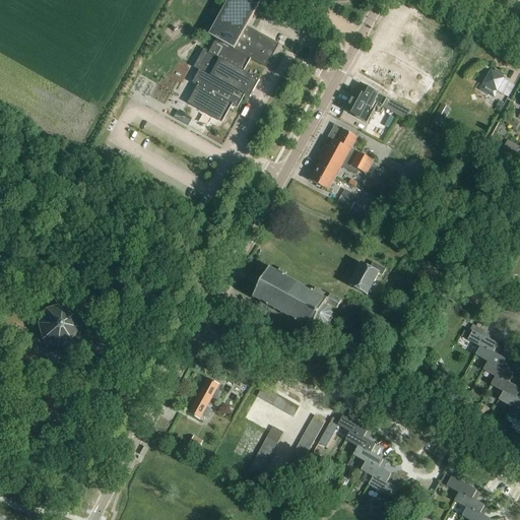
[(213,39),(235,50),(250,58),(265,67),(277,45),(247,27),(262,0),(229,0),(209,36),(213,39)]
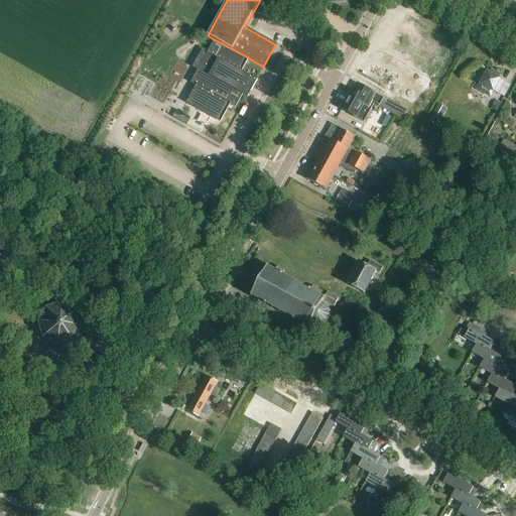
[(194,84),(183,101),(187,103),(219,120),(228,103),(230,104),(233,106),(241,93),(248,97),(255,80),(241,71),(248,57),(233,49),(212,38),(205,51),(202,49),(191,66),(196,68),(188,81),(194,84)]
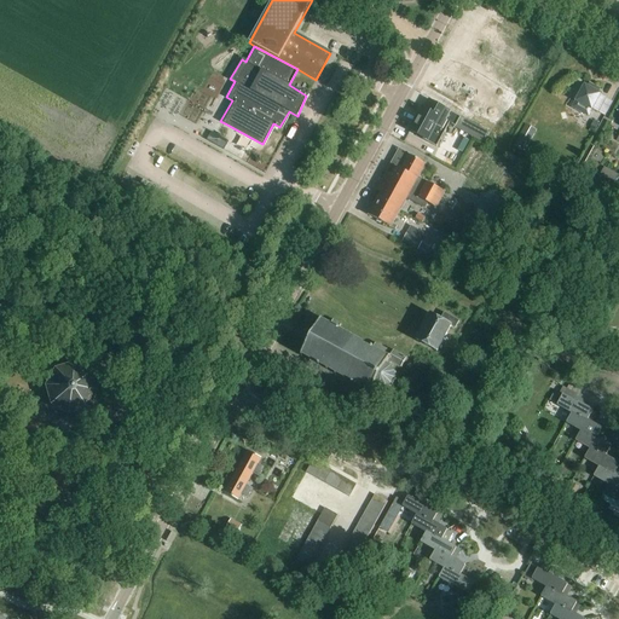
[(601,88),(590,82),(588,87),(585,86),(585,87),(579,84),(571,97),(577,100),(573,108),(589,116),(593,109),(599,113),(606,98),(600,96),(600,94),(599,93),(601,88)]
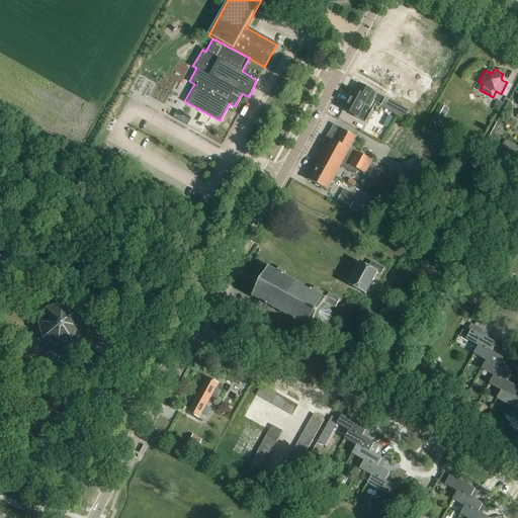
[(381,106),(385,98),(359,84),(355,91),(354,90),(343,109),(355,116),(354,117),(365,123),(376,103),(381,106)]
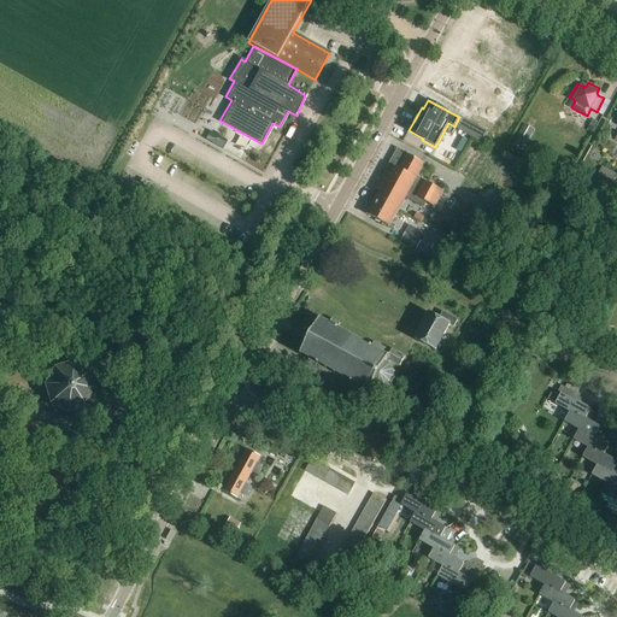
[(524,124),(512,146),(523,152),(535,130),(524,124)]
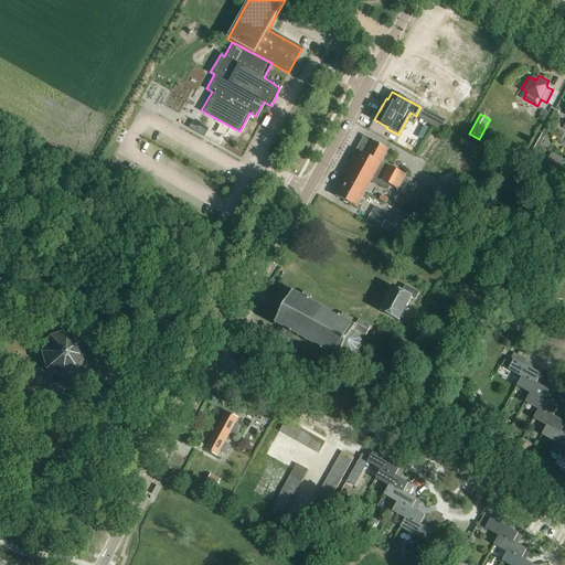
[(192,120),(188,128),(203,136),(208,128),(199,124),(192,120)]
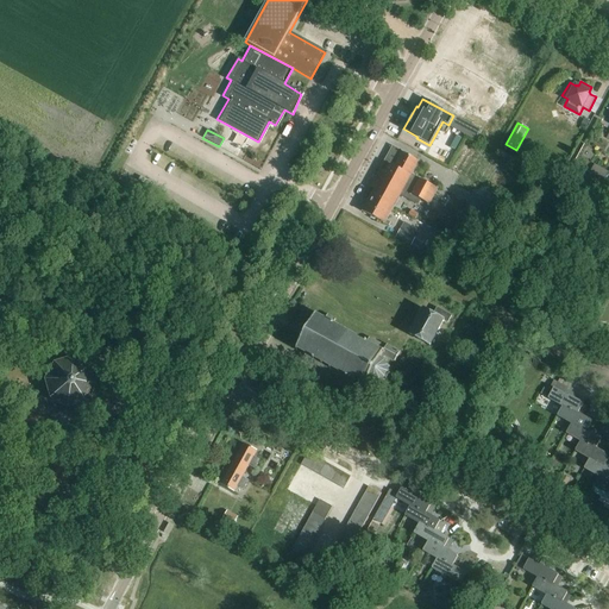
[(438,189),(412,175),(419,162),(391,146),(370,187),(372,188),(376,190),(363,212),(385,224),(389,226),(390,223),(387,220),(401,195),(416,203),(419,199),(429,205),(438,189)]
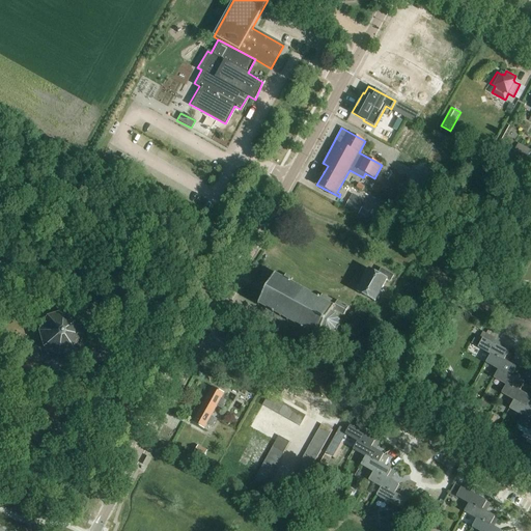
[(525,158),(528,154),(529,150),(516,143),(513,150),(525,158)]
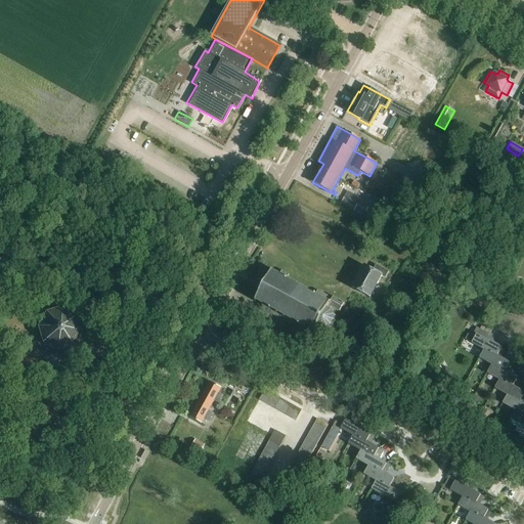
[(357,189),(360,184),(354,180),(351,185),(357,189)]
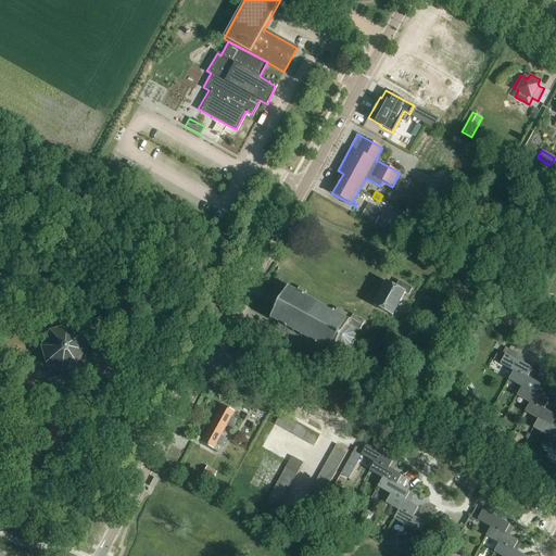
[(364,218),(368,211),(362,207),(357,215),(364,218)]
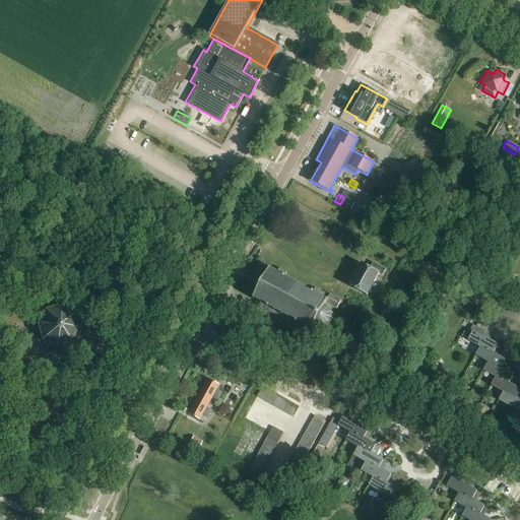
[(340,204),(347,208),(351,201),(344,197),(340,204)]
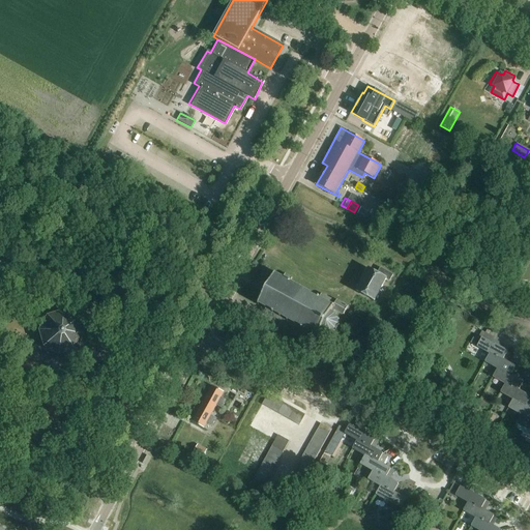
[(390,282),(393,275),(381,268),(378,274),(369,269),(357,292),(375,301),(386,280),(390,282)]
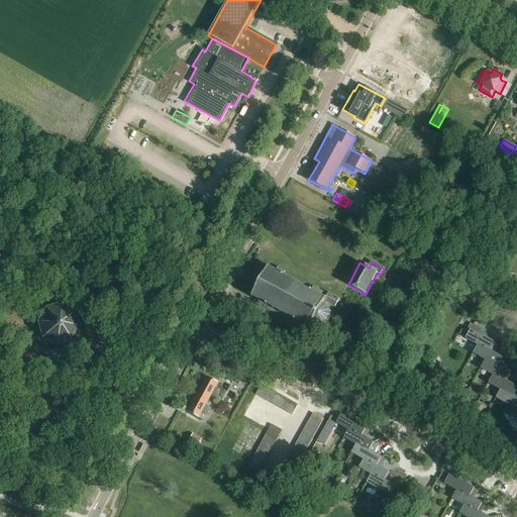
[(297,282),(297,283),(291,280),(291,278),(290,278),(290,279),(284,276),(284,275),(284,274),(285,272),(278,268),(277,270),(276,270),(276,271),(270,268),(270,267),(269,266),(269,268),(267,267),(267,268),(268,268),(252,295),(251,295),(250,296),(252,296),(251,298),(252,298),(253,297),(260,300),(259,302),(260,302),(257,305),(265,308),(266,306),(267,306),(268,305),(274,308),(273,309),(274,310),(275,309),(281,312),(280,313),(281,314),(282,313),(288,316),(287,317),(288,318),(289,316),(295,320),(294,321),(295,321),(293,324),(300,328),(301,325),(302,325),(303,324),(309,328),(308,329),(309,329),(310,328),(311,329),(312,328),(310,327),(313,322),(317,325),(317,326),(318,326),(318,325),(322,325),(323,326),(323,325),(323,324),(327,322),(328,323),(328,322),(328,321),(330,318),(331,318),(331,317),(330,317),(330,312),(331,312),(331,311),(330,311),(327,308),(328,307),(328,306),(329,304),(335,307),(339,299),(328,293),(327,295),(313,287),(312,290),(311,290),(311,291),(305,287),(305,286),(304,286),(304,287),(298,283),(298,282),(297,282)]
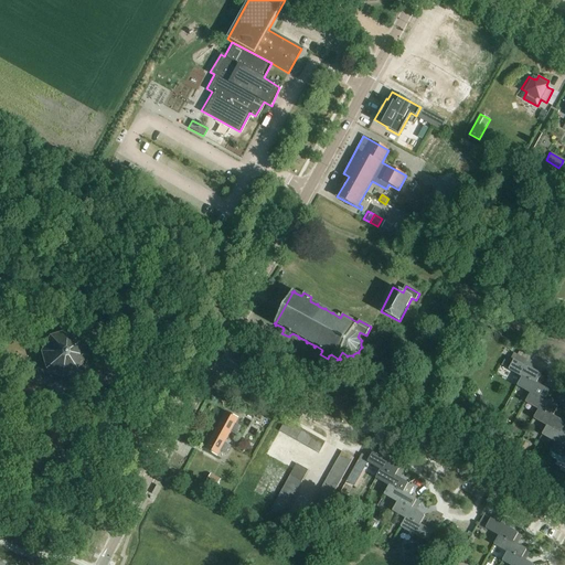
[(31,323),(35,315),(30,311),(24,320),(31,323)]
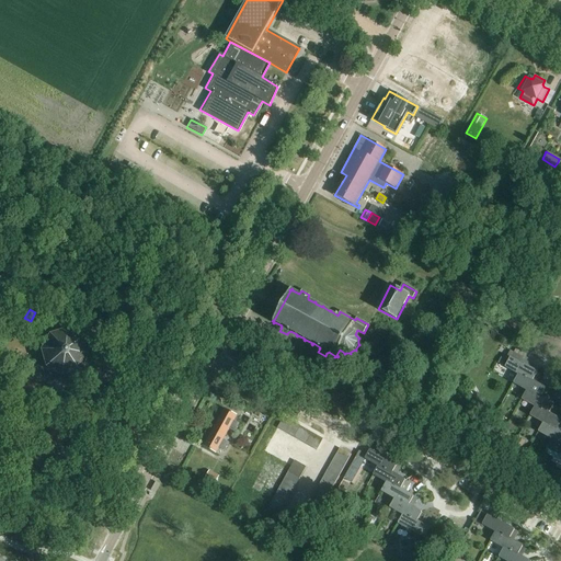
[(87,356),(87,355),(86,355),(81,339),(82,339),(81,338),(67,330),(65,330),(49,334),(48,335),(41,350),(41,351),(45,366),(45,367),(46,368),(60,376),(61,376),(77,371),(78,370),(86,356),(87,356)]
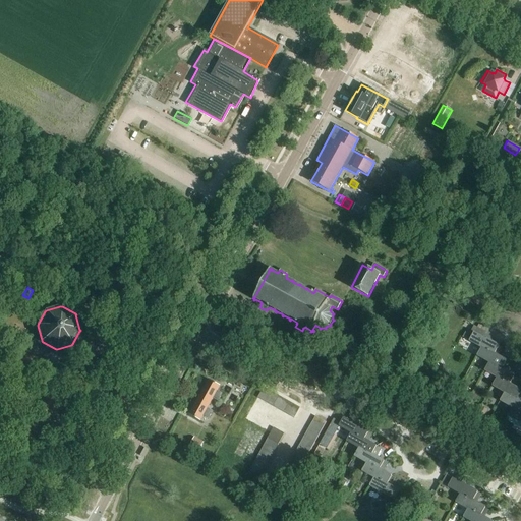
[(490,342),(494,338),(485,333),(485,332),(474,326),(471,331),(470,330),(466,339),(481,348),(495,354),(499,346),(490,342)]
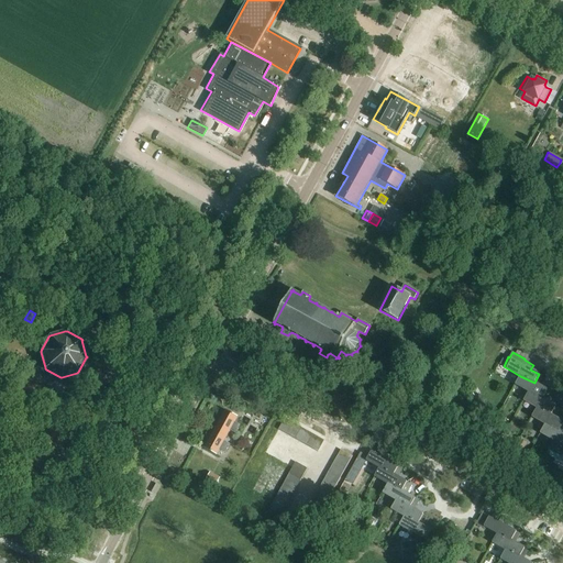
[(516,385),(529,392),(542,399),(548,390),(538,385),(543,376),(540,374),(539,374),(534,383),(520,376),(516,385)]
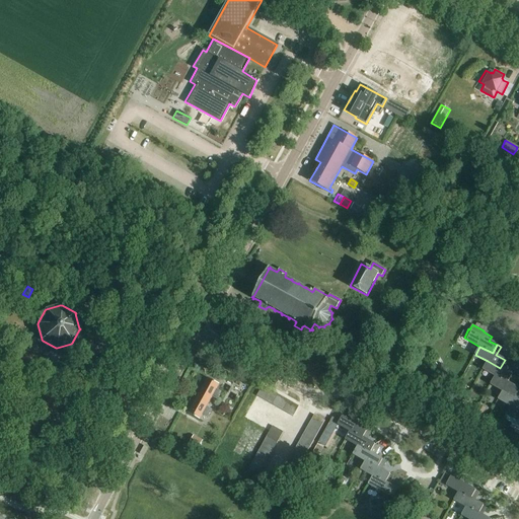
[(508,383),(513,375),(505,370),(509,362),(505,360),(500,368),(488,361),(483,369),(495,376),(508,383)]
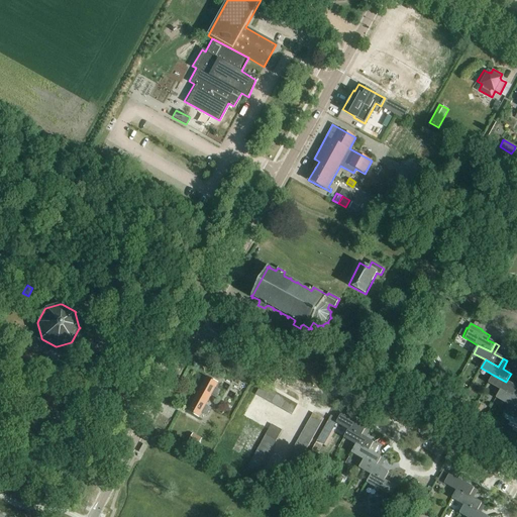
[(513,397),(516,390),(516,387),(510,384),(514,375),(511,374),(506,382),(493,375),(489,383),(501,390),(513,397)]
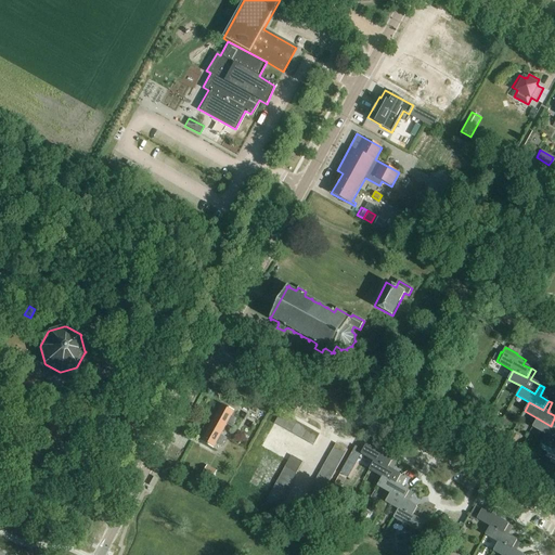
[(222,404),(202,442),(214,449),(217,442),(222,446),(227,438),(220,436),(227,424),(232,427),(236,420),(231,416),(234,411),(222,404)]
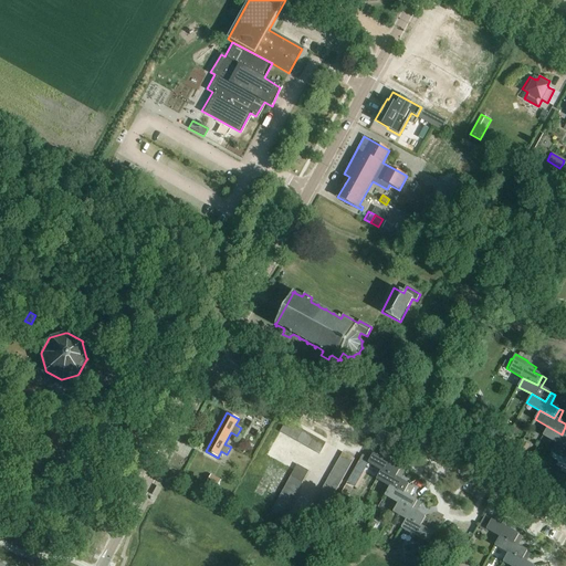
[(285,436),(292,423),(286,421),(280,432),(285,436)]
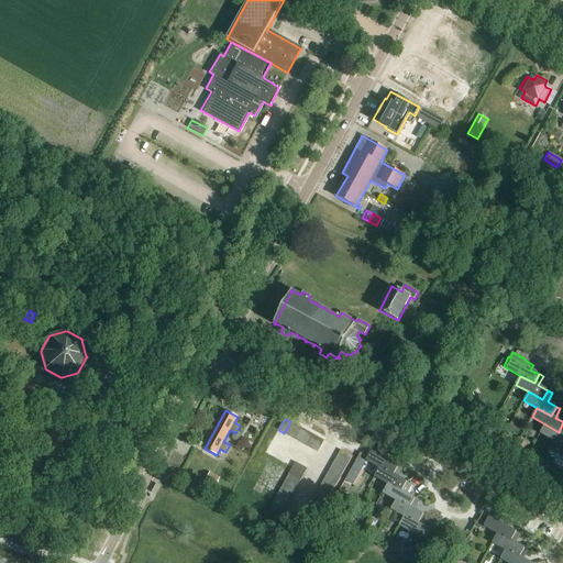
[(507,423),(499,420),(494,431),(501,435),(507,423)]
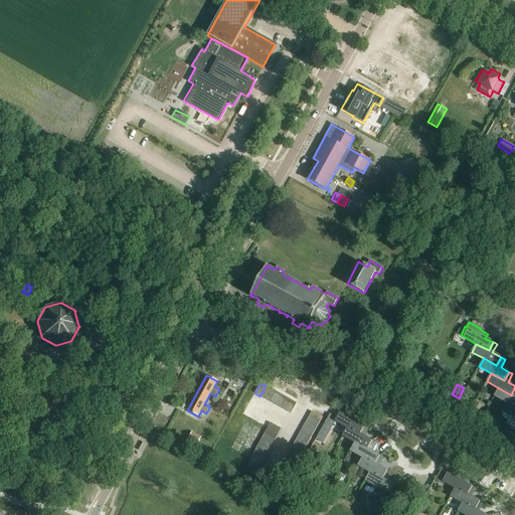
[(266,399),(271,388),(266,385),(260,396),(266,399)]
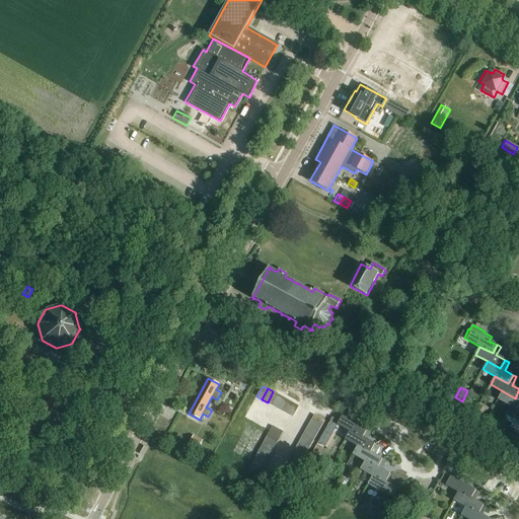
[(273,405),(279,394),(273,391),(268,402),(273,405)]
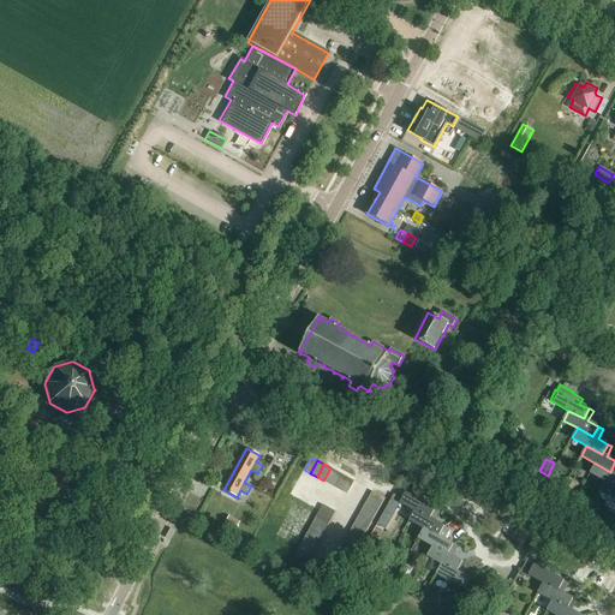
[(614,487),(614,464),(610,472),(596,464),(590,473),(604,482),(614,487)]
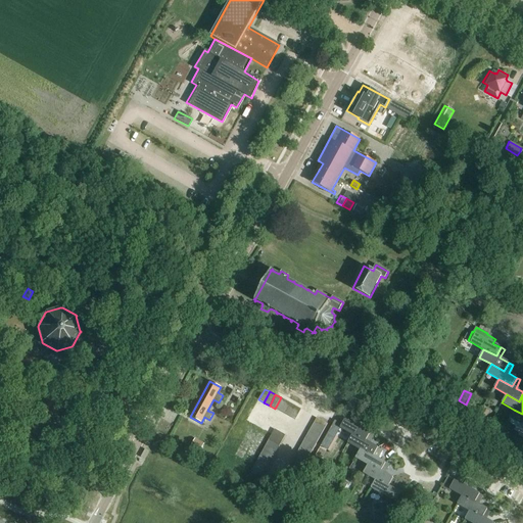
[(280,412),(286,400),(281,397),(275,409),(280,412)]
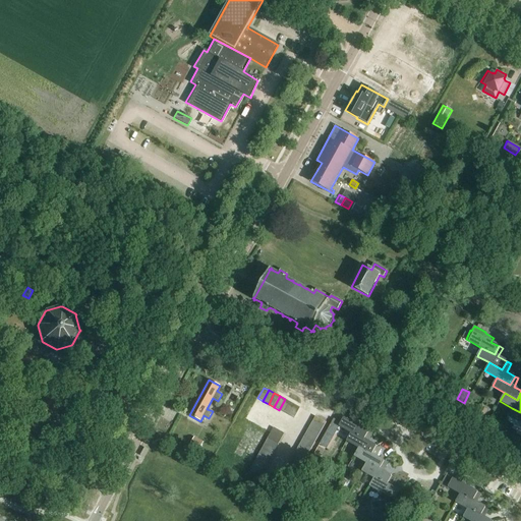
[(284,412),(290,402),(285,399),(279,410),(284,412)]
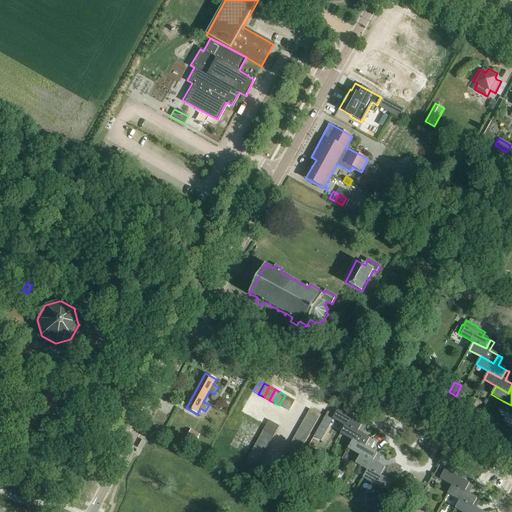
[(284,408),(290,398),(285,395),(279,405),(284,408)]
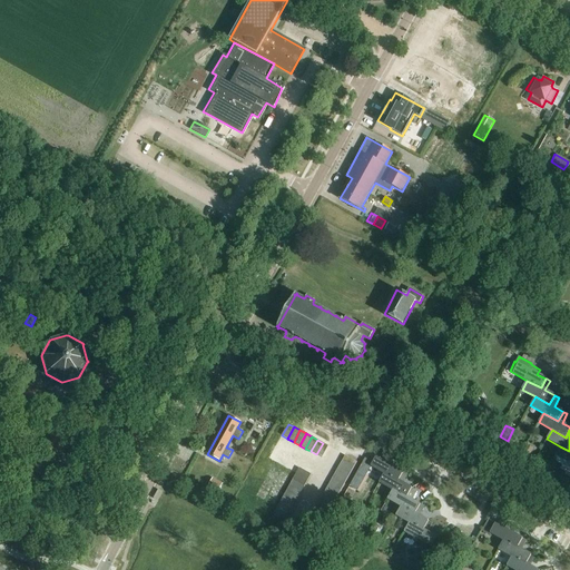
[(323,443),(316,454),(322,458),(328,446),(323,443)]
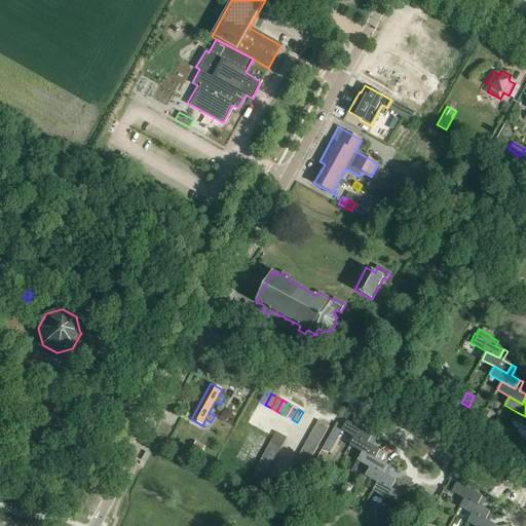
[(491,414),(486,411),(481,420),(486,423),(491,414)]
